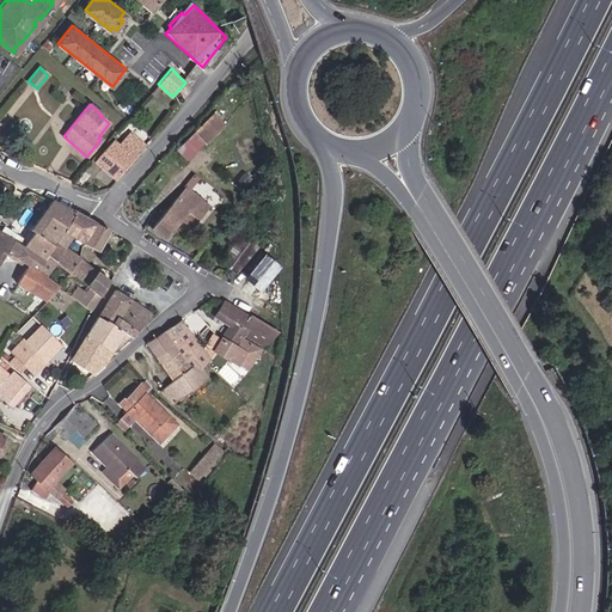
[(216,110),(177,148),(189,160),(227,122),(216,110)]
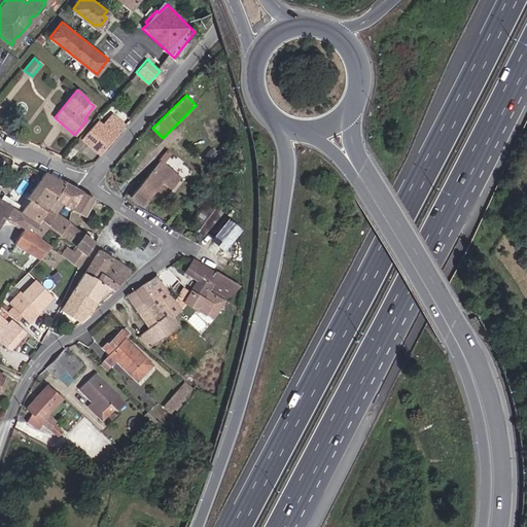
[(107,120),(118,130),(124,123),(113,113),(107,120)]
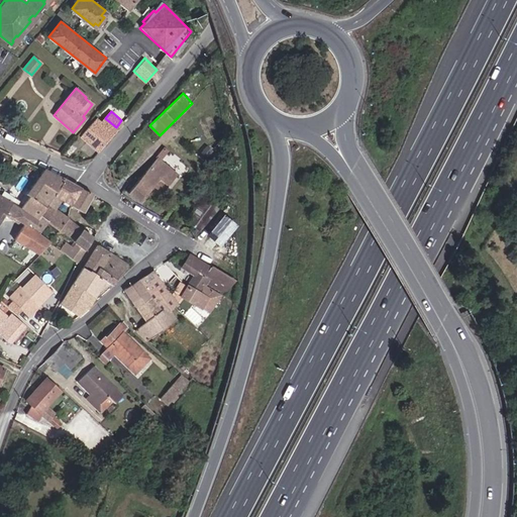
[(117,128),(116,128),(105,118),(101,122),(95,118),(80,134),(98,150),(117,128)]
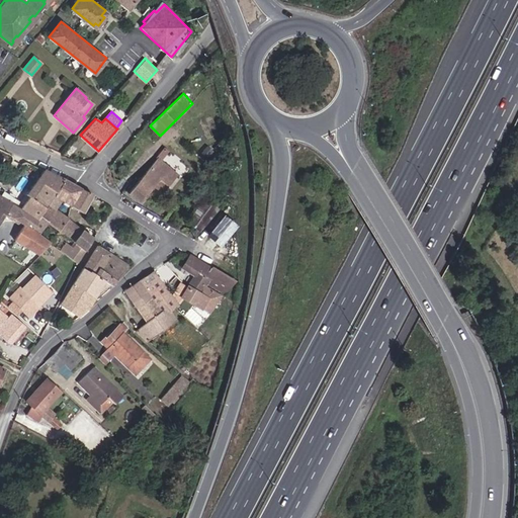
[(166,154),(162,151),(154,159),(159,163),(166,154)]
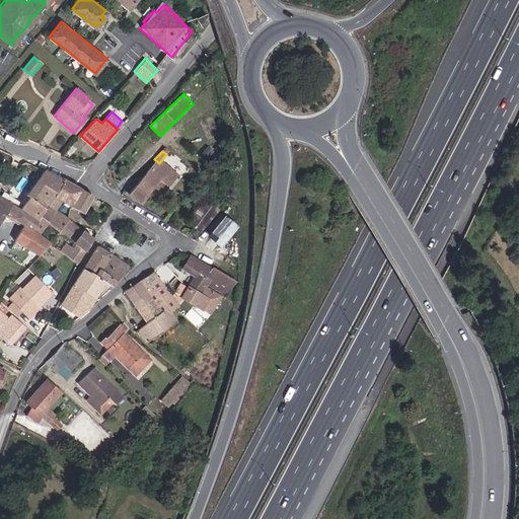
[(154,159),(128,193),(139,202),(157,179),(165,187),(174,176),(159,163),(154,159)]
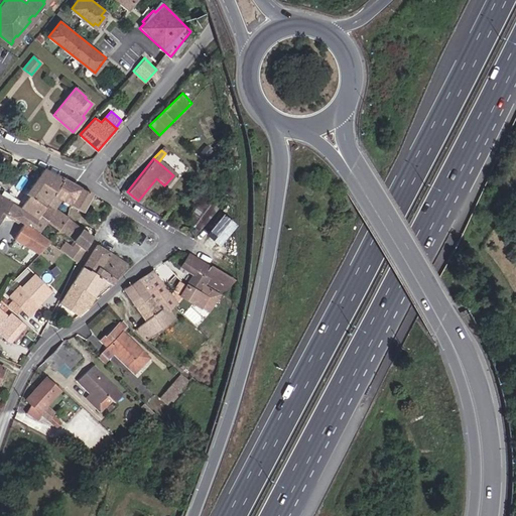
[(55,190),(61,179),(42,169),(25,192),(28,195),(23,202),(18,199),(2,189),(0,192),(36,218),(38,215),(47,203),(55,190)]
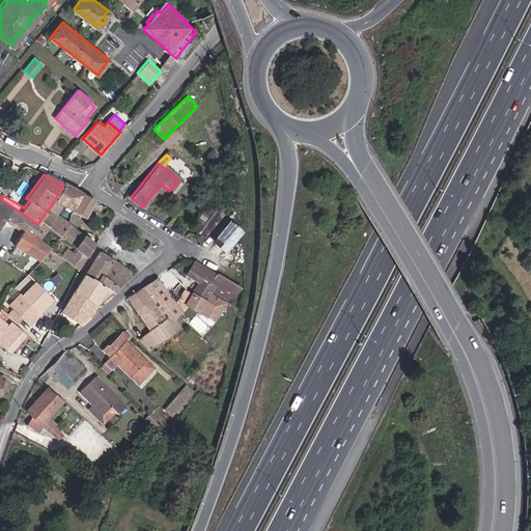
[(81,193),(63,185),(57,196),(49,208),(56,214),(61,205),(71,211),(72,210),(81,193)]
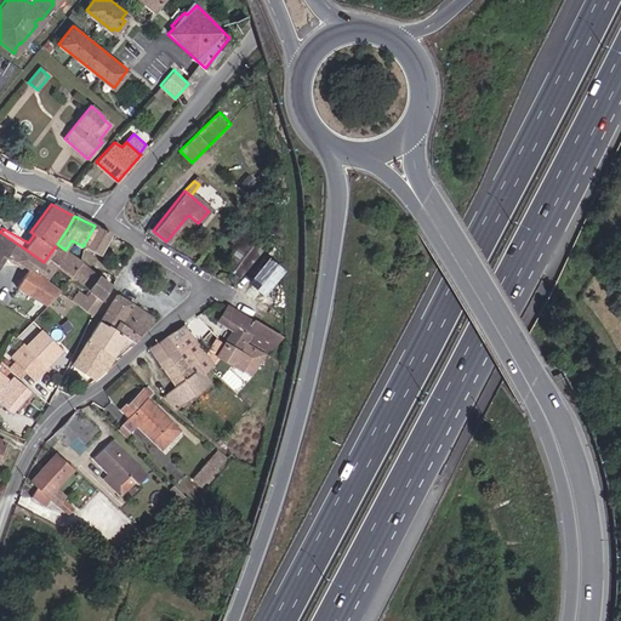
[(109,235),(95,226),(84,245),(98,254),(109,235)]
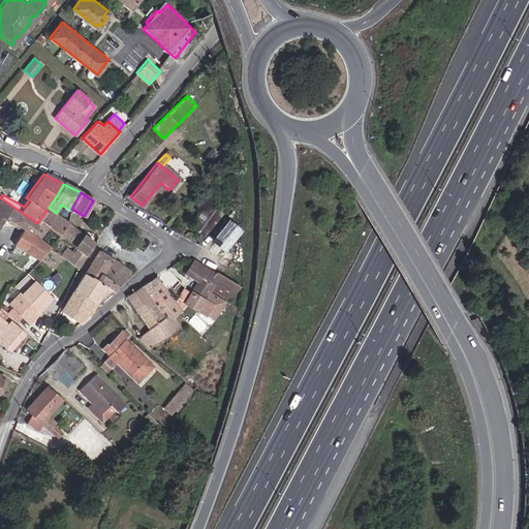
[(24,207),(29,199),(26,197),(24,196),(19,204),(24,207)]
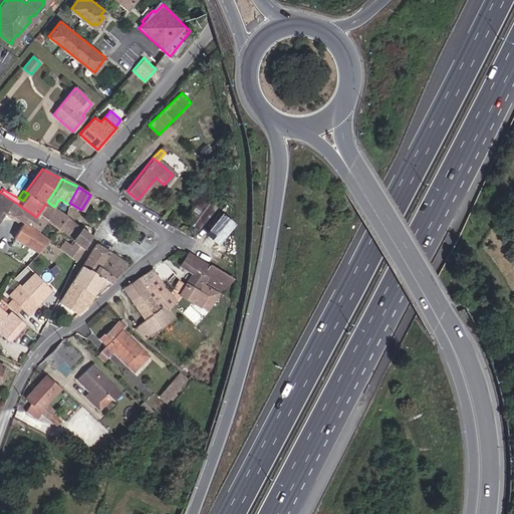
[(0,192),(0,219),(4,213),(8,213),(23,222),(22,224),(13,238),(37,253),(47,240),(36,233),(45,220),(38,214),(36,217),(0,192)]
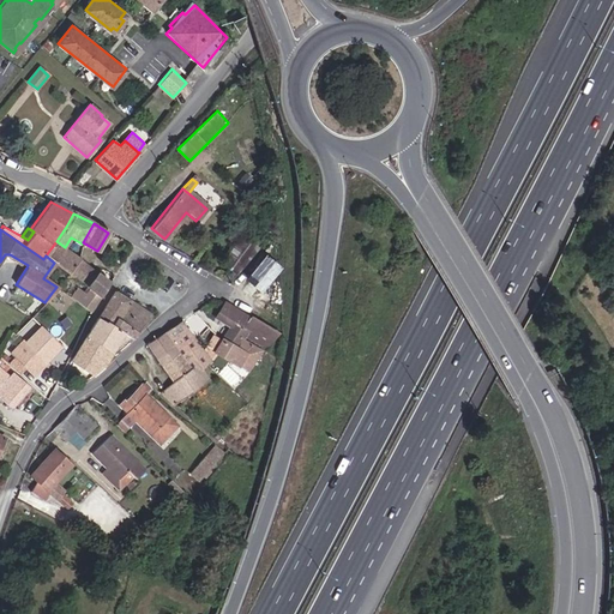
[(235,274),(258,248),(241,236),(222,262),(235,274)]
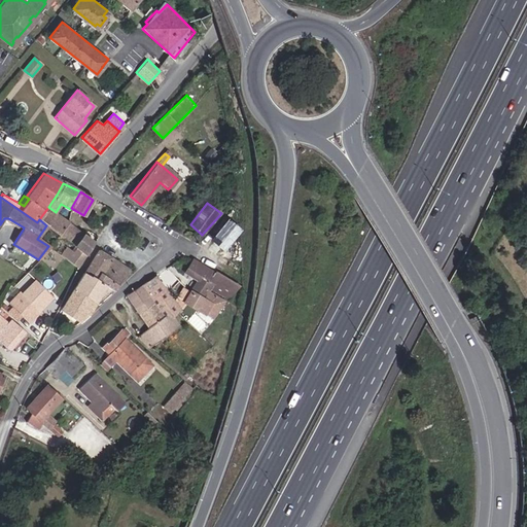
[(56,212),(48,207),(39,219),(46,225),(54,231),(59,223),(56,221),(60,215),(56,212)]
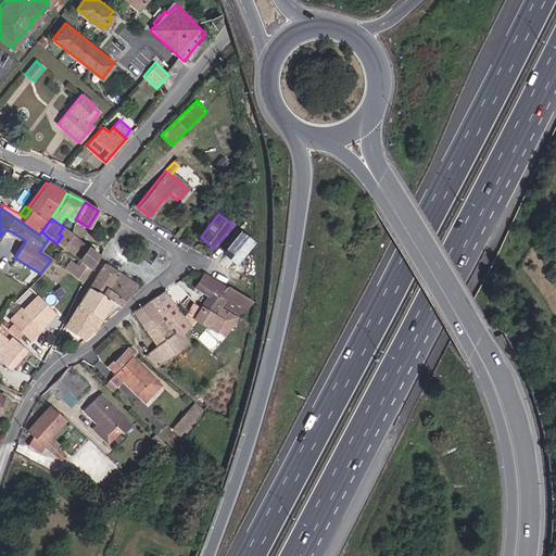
[(9,230),(4,230),(24,242),(25,240),(9,230)]
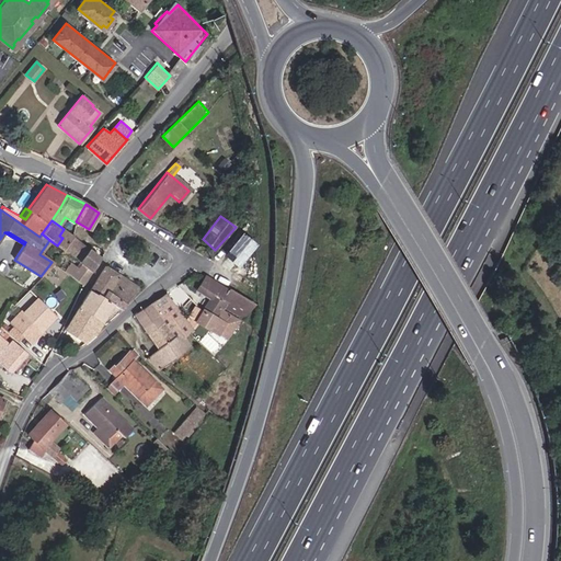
[(88,249),(72,237),(64,249),(59,254),(65,258),(68,253),(78,261),(88,249)]
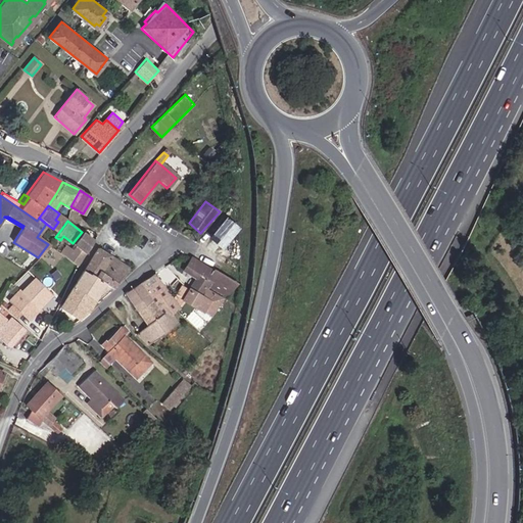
[(221,223),(209,237),(220,244),(231,230),(221,223)]
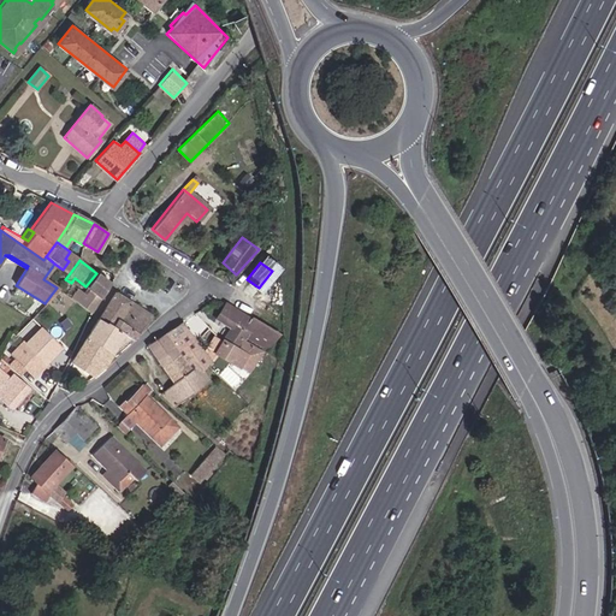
[(110,283),(96,273),(86,286),(89,289),(86,294),(77,289),(71,298),(90,313),(110,283)]
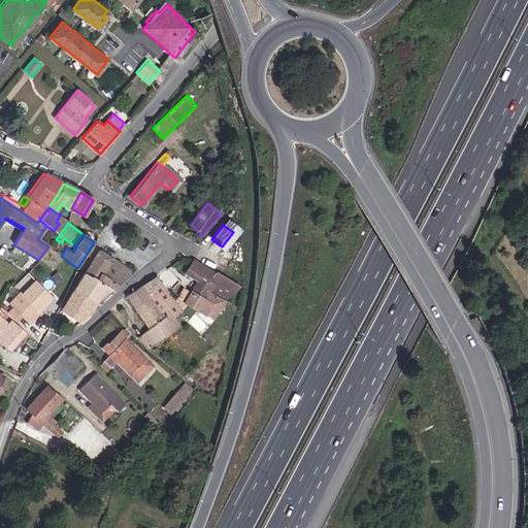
[(98,251),(84,272),(95,279),(100,272),(118,286),(125,276),(130,270),(98,251)]
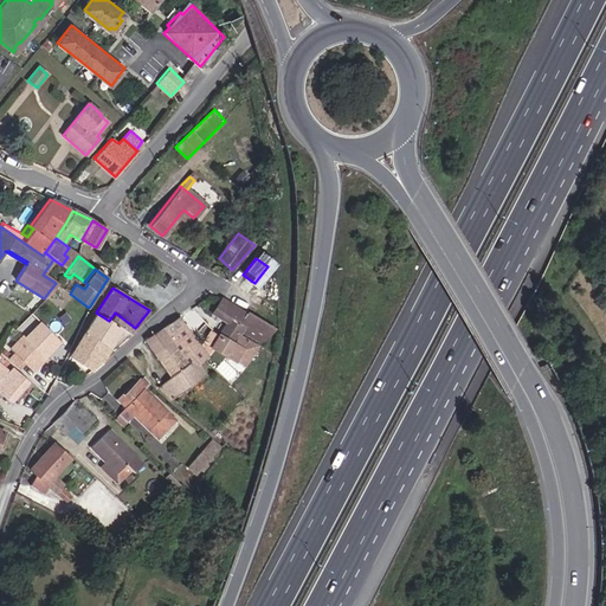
[(245,310),(221,298),(213,311),(227,322),(231,316),(244,326),(240,334),(259,345),(274,328),(244,313),(245,310)]
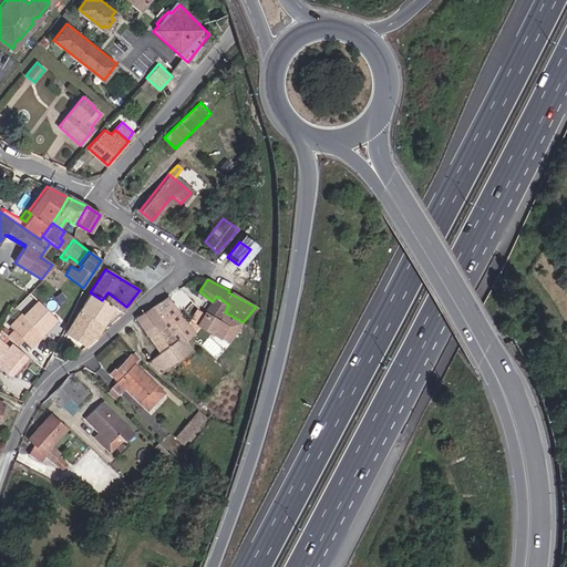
[(79,310),(102,326),(113,307),(122,312),(126,307),(107,292),(102,300),(90,292),(79,310)]
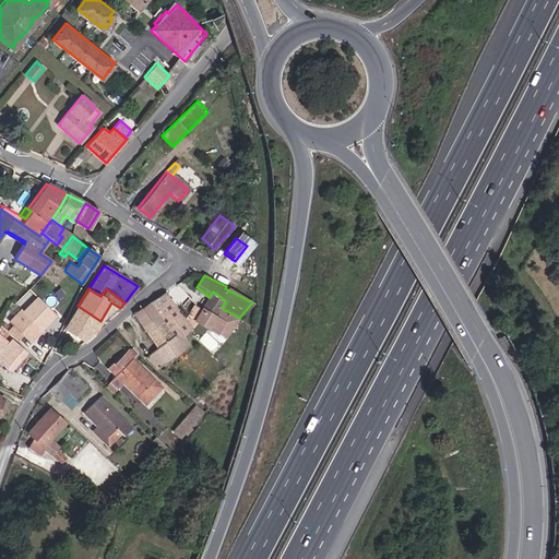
[(165,292),(149,302),(173,335),(175,333),(181,336),(183,335),(187,330),(190,325),(185,318),(165,292)]
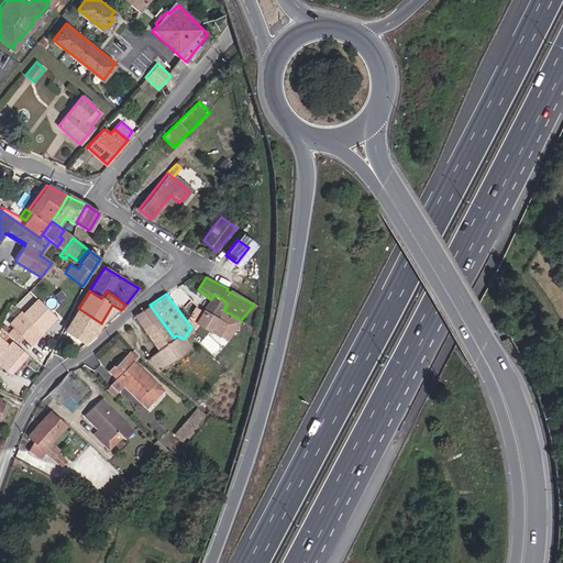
[(227,302),(214,294),(211,299),(203,311),(216,321),(221,313),(223,310),(227,302)]
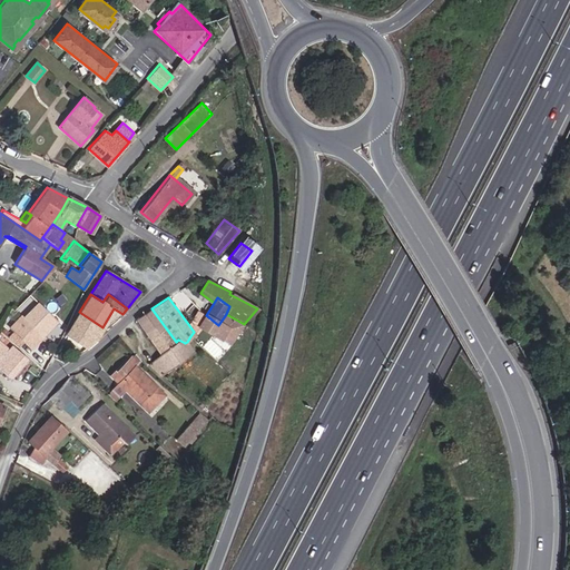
[(55,318),(39,304),(23,320),(20,316),(11,324),(32,345),(42,334),(40,332),(55,318)]
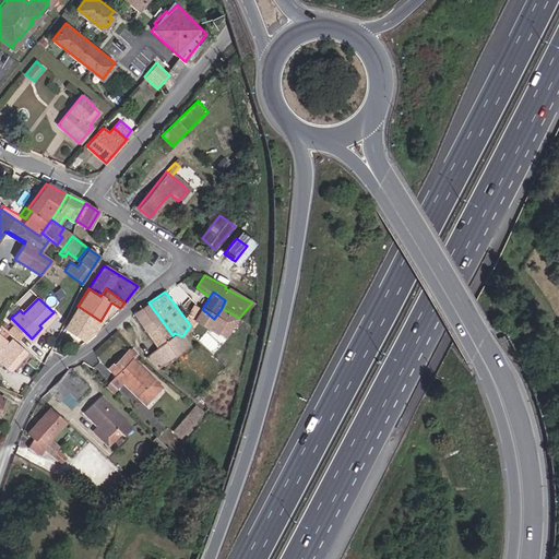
[(149,302),(133,313),(141,325),(157,347),(173,335),(149,302)]
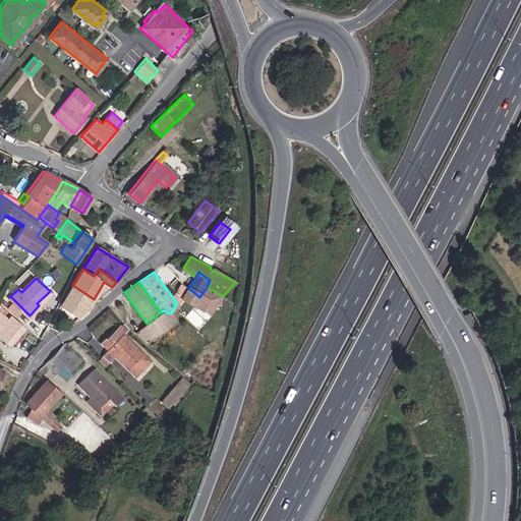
[(180,283),(172,296),(177,303),(181,297),(187,288),(180,283)]
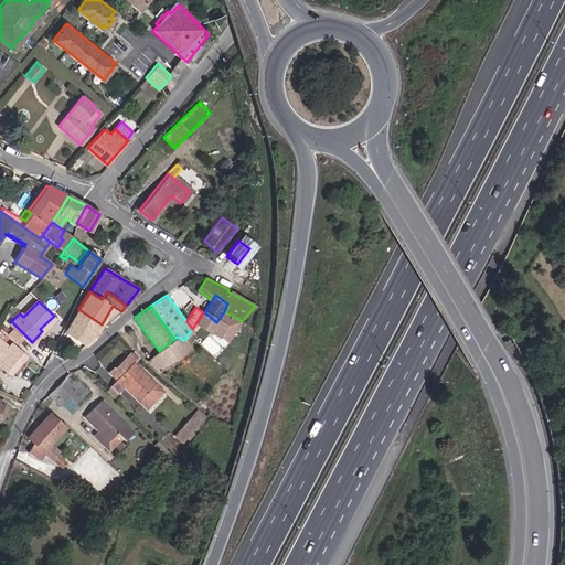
[(94,337),(102,324),(78,309),(64,331),(84,345),(94,337)]
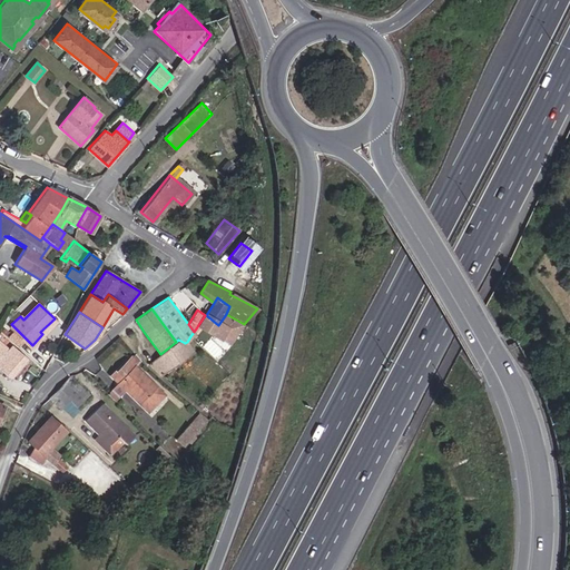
[(190,336),(187,342),(194,351),(199,344),(190,336)]
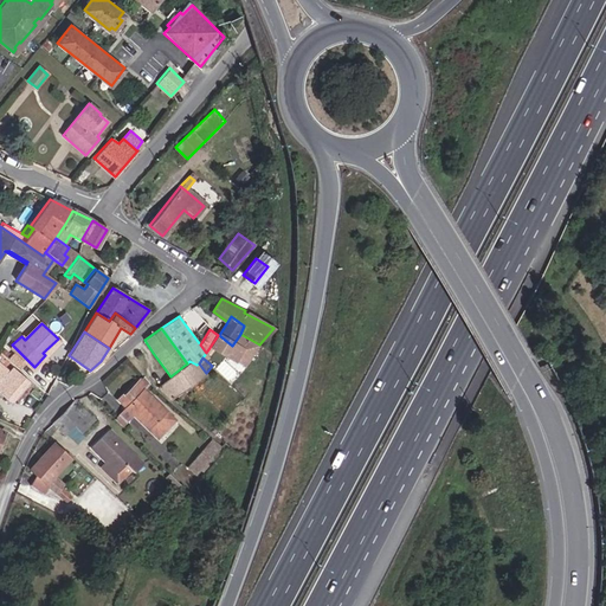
[(189,361),(187,363),(171,376),(158,386),(172,398),(206,373),(199,363),(197,365),(189,361)]
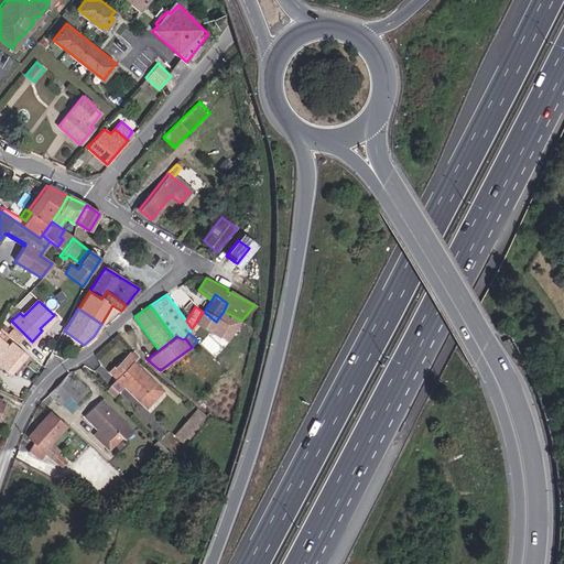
[(8,345),(0,338),(0,365),(10,373),(26,355),(11,342),(8,345)]
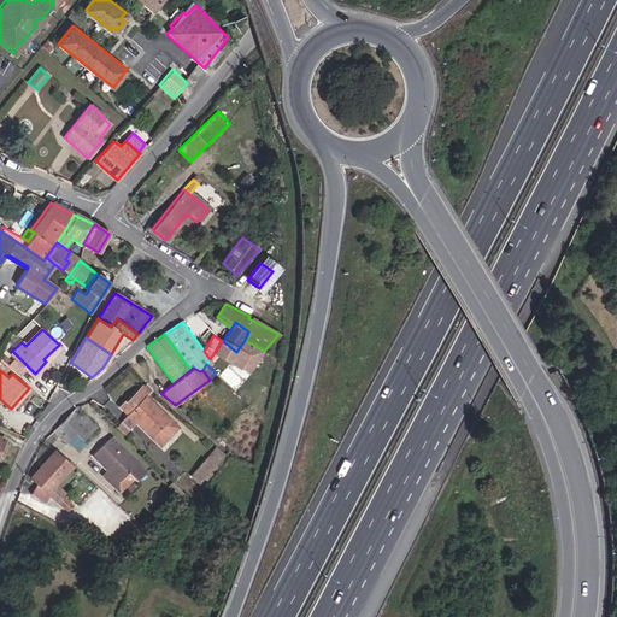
[(137,391),(146,398),(152,391),(145,383),(137,391)]
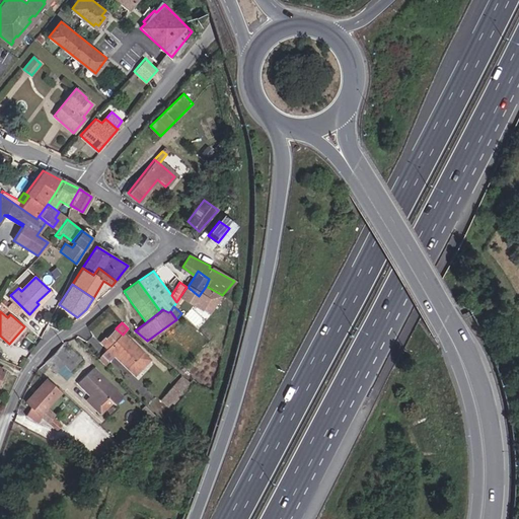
[(123,335),(116,328),(106,339),(100,334),(96,338),(112,352),(115,355),(134,374),(148,360),(123,335)]
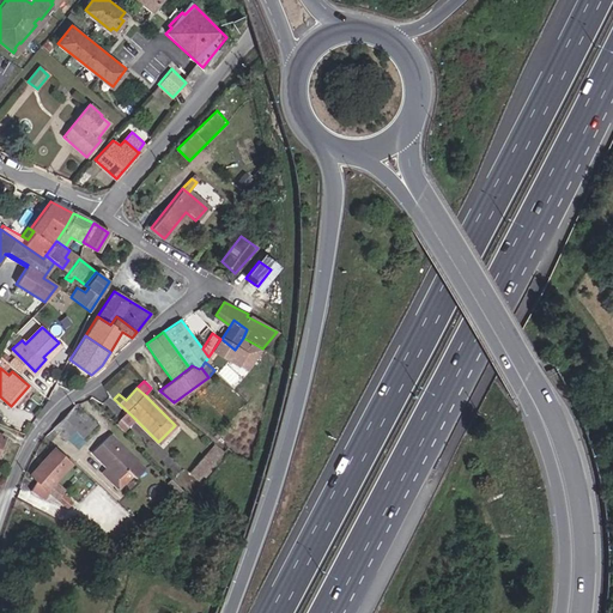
[(74,402),(52,428),(64,438),(73,430),(82,438),(96,424),(74,402)]
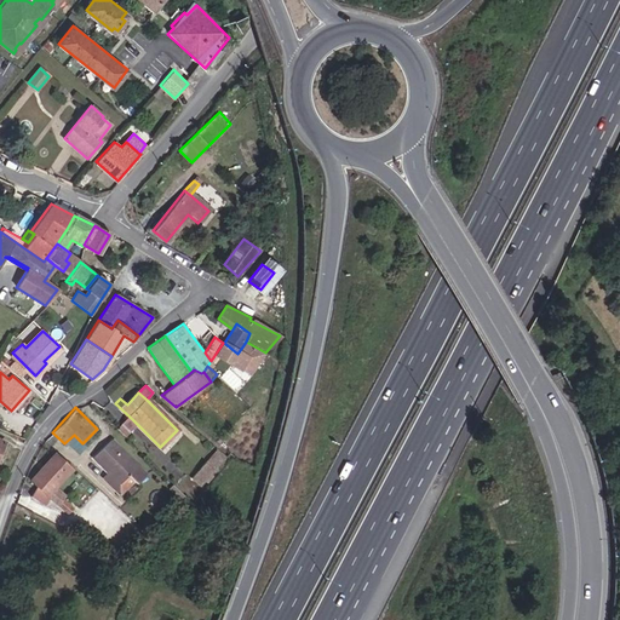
[(133,420),(127,415),(119,424),(127,432),(137,424),(133,420)]
